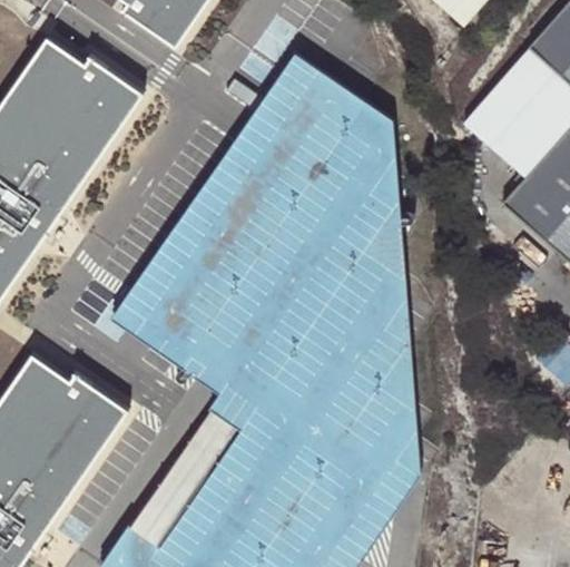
[(123,0),(129,5),(124,12),(178,49),(212,0),(123,0)]
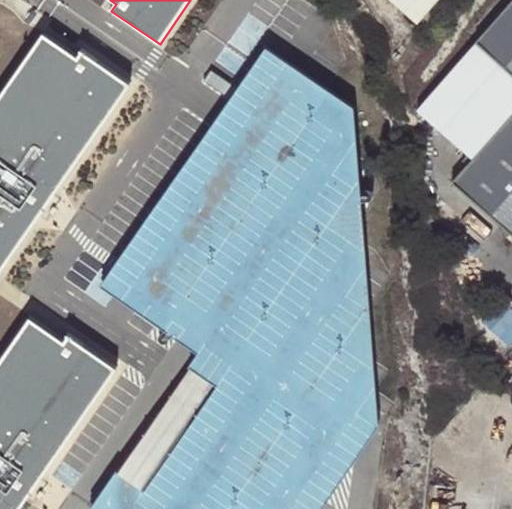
[(393,0),(415,18),(431,0),(393,0)]
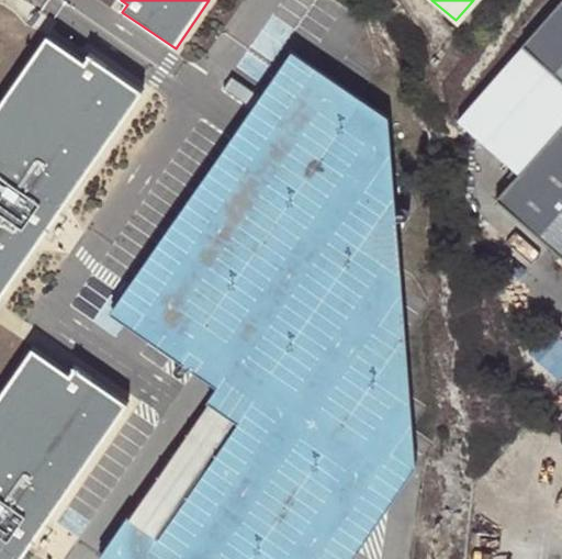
[(561,120),(519,169),(497,193),(561,250),(561,0),(559,0),(521,43),(561,78),(561,120)]
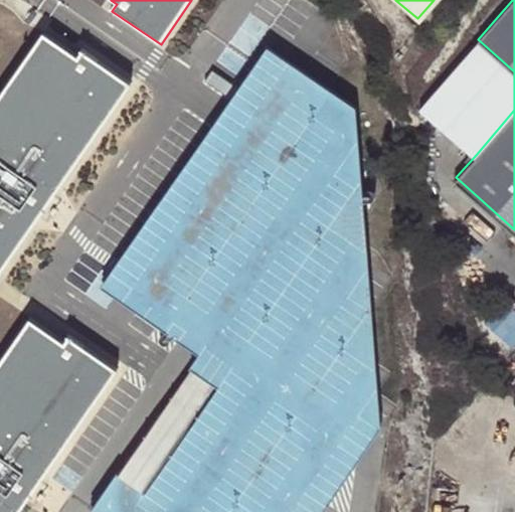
[(78,58),(44,35),(0,98),(0,273),(38,219),(31,215),(45,195),(52,199),(131,86),(82,52),(78,58)]
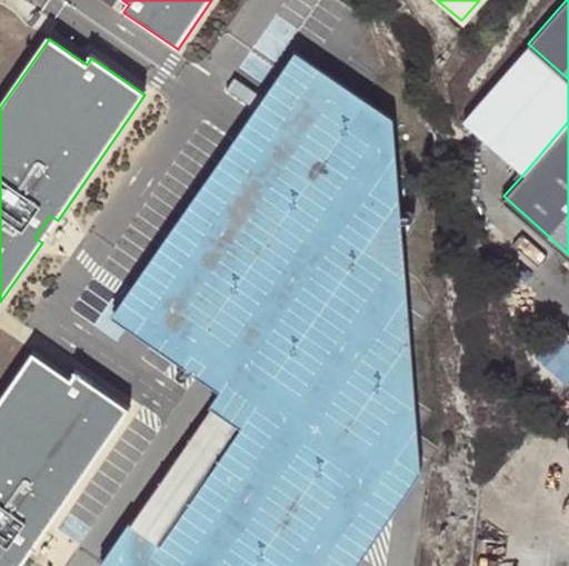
[(463,116),(526,171),(568,121),(568,79),(528,43),(463,116)]
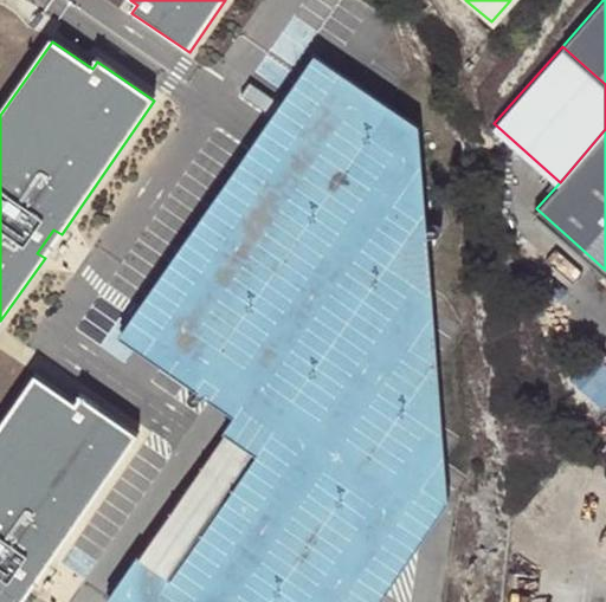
[(135,557),(104,601),(379,601),(437,520),(446,509),(443,473),(443,461),(440,437),(436,366),(431,297),(427,254),(423,192),(418,131),(381,105),(345,79),(315,59),(260,136),(117,340),(152,363),(225,414),(232,420),(223,434),(225,435),(137,560),(135,557)]
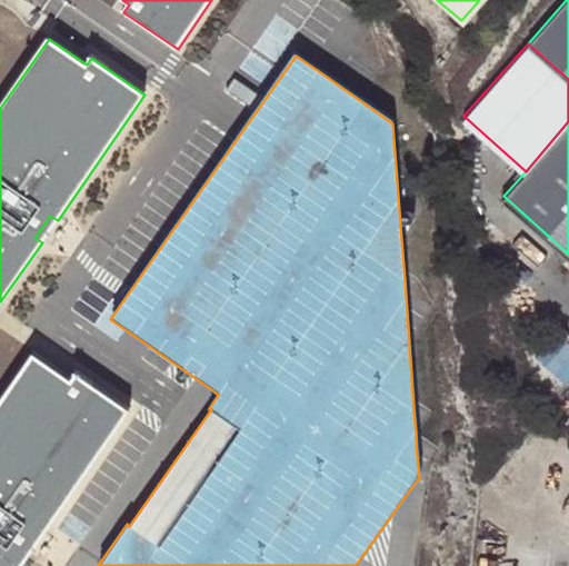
[(70,380),(32,354),(0,399),(0,565),(20,565),(26,558),(19,553),(33,530),(41,536),(129,411),(75,374),(70,380)]
